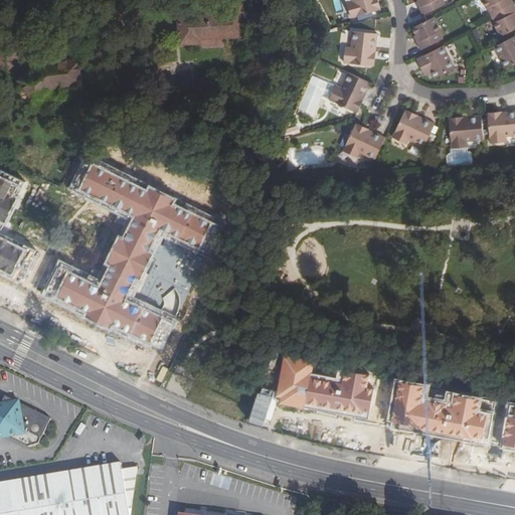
[(336,12),(343,9),(339,0),(337,0),(333,2),(336,12)]
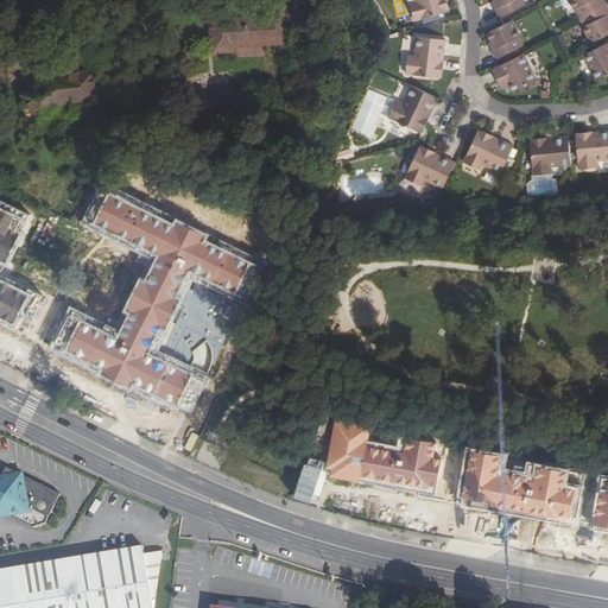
[(442,0),(411,0),(413,16),(444,10),(442,0)]
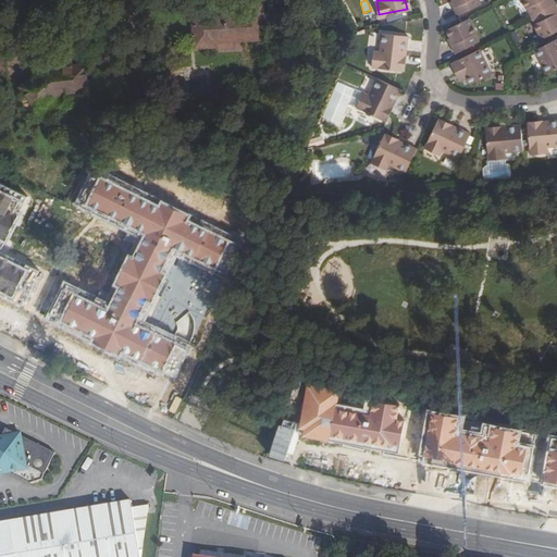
[(453,0),(454,2),(456,1),(457,5),(454,7),(458,16),(482,4),(479,0),(453,0)]
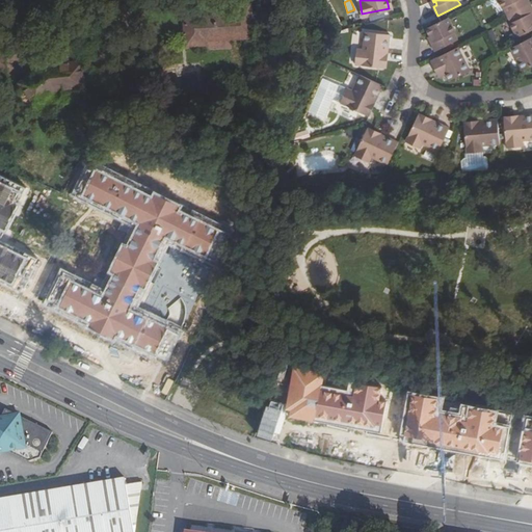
[(495,0),(500,9),(502,8),(505,16),(527,4),(525,0),(495,0)]
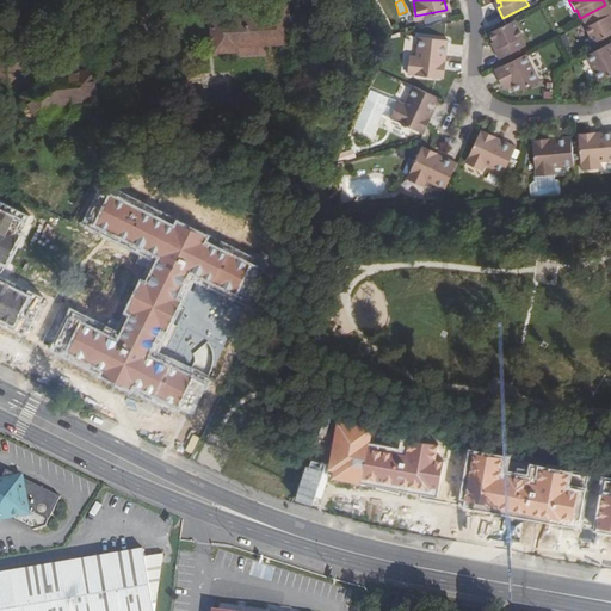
[(606,18),(610,16),(605,5),(580,18),(585,28),(582,28),(591,44),(610,34),(610,20),(609,22),(606,18)]
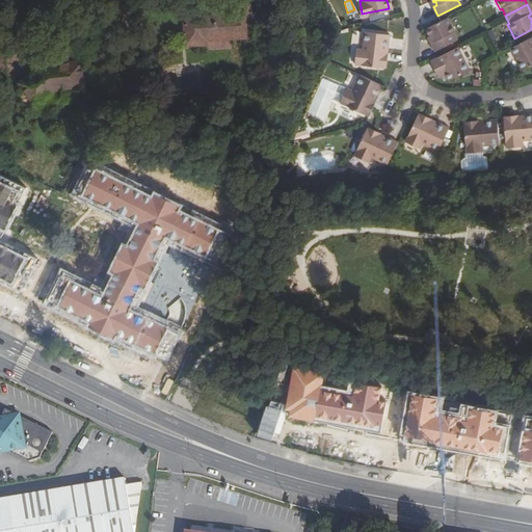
[(230,15),(181,18),(183,49),(204,48),(204,41),(230,40),(229,41),(250,40),(247,6),(230,6),(230,15)]
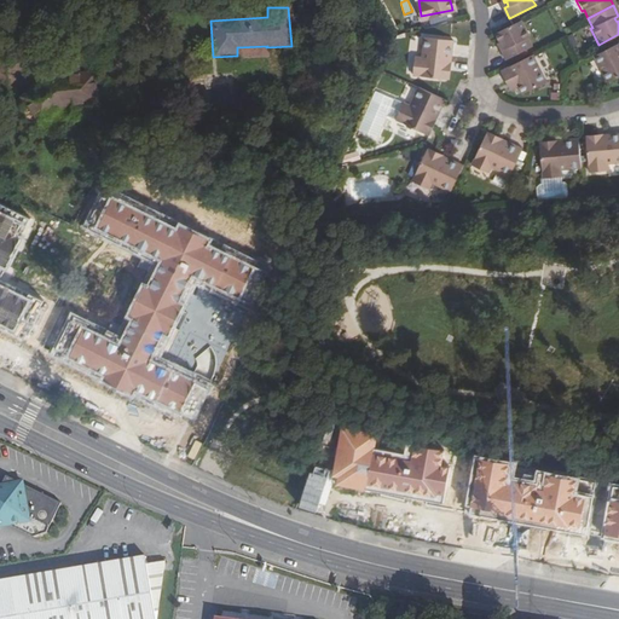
[(497,33),(502,41),(503,44),(504,44),(507,47),(503,50),(507,59),(533,47),(528,38),(531,36),(522,19),(497,33)]
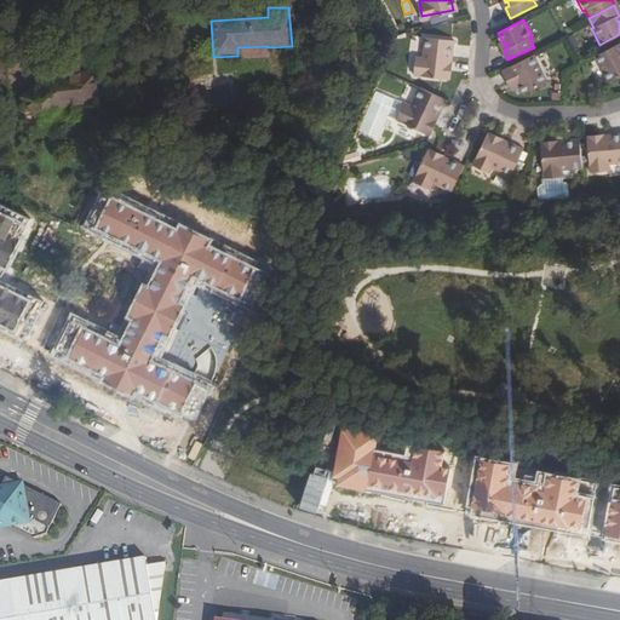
[(457,51),(460,50),(457,28),(426,33),(430,53),(425,55),(428,72),(459,67),(457,51)]
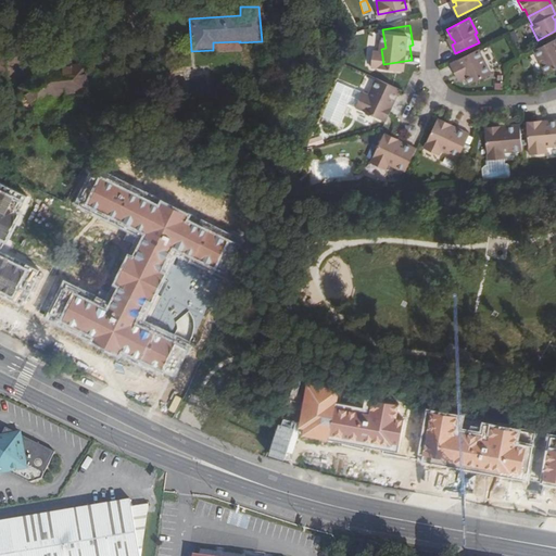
[(555,38),(531,51),(543,75),(555,68),(555,38)]
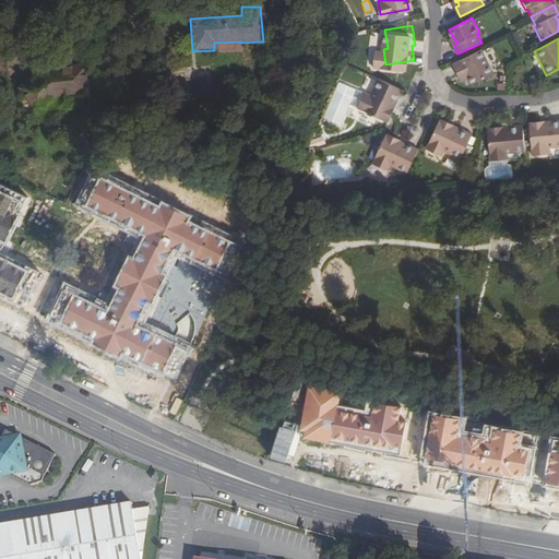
[(463,72),(466,80),(468,84),(494,72),(482,49),(451,63),(456,75),(463,72)]
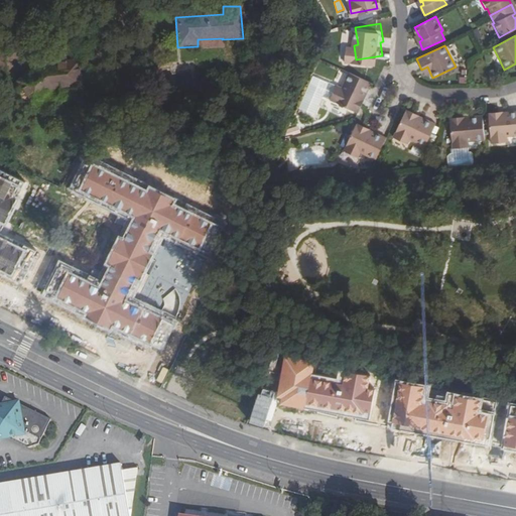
[(48,69),(45,63),(19,82),(22,86),(34,103),(53,89),(83,87),(81,60),(60,62),(60,68),(48,69)]
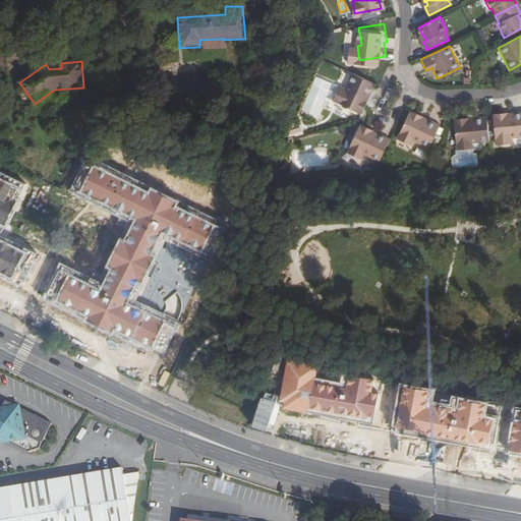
[(431,67),(425,70),(428,76),(435,74),(431,67)]
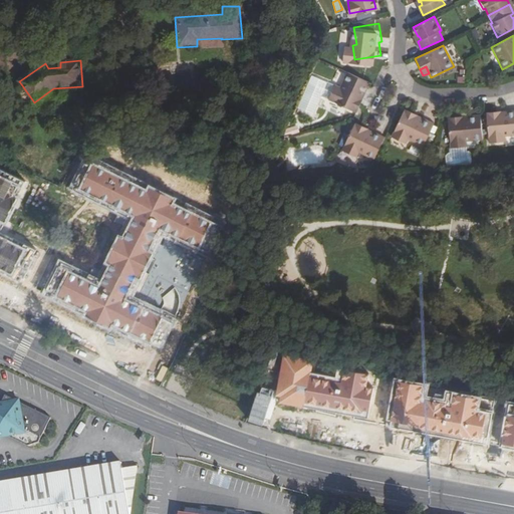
[(355,112),(363,96),(360,95),(366,81),(343,70),(336,84),(340,86),(333,101),(355,112)]
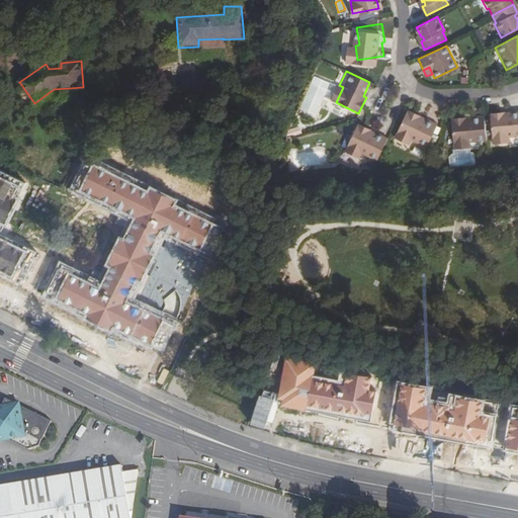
[(363,96),(366,97),(373,84),(369,82),(363,96)]
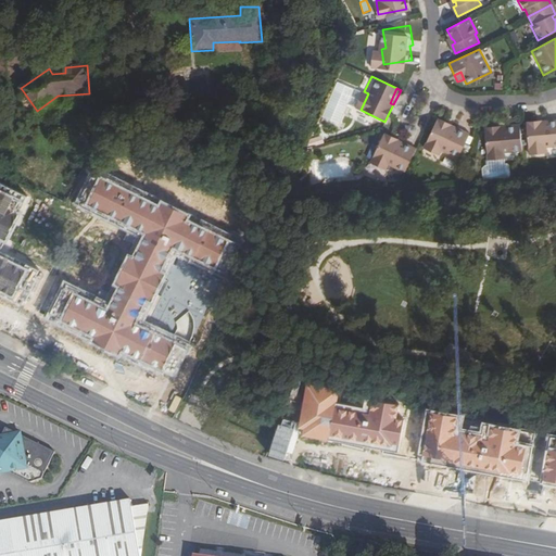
[(546,148),(555,147),(555,118),(542,121),(543,125),(527,126),(530,154),(546,153),(546,148)]
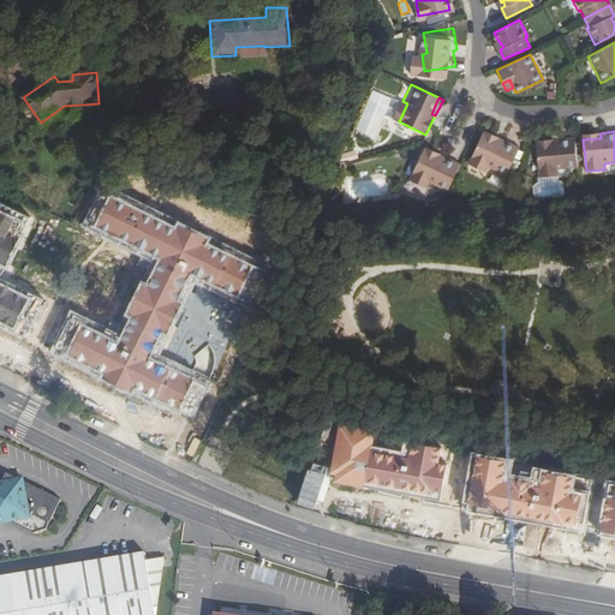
[(499,144),(501,141),(485,132),(483,137),(499,144)]
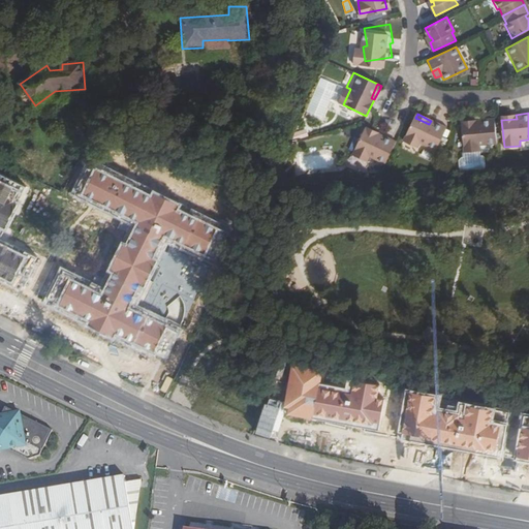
[(415,118),(404,141),(404,142),(418,149),(421,145),(436,152),(448,128),(431,121),(429,124),(415,118)]
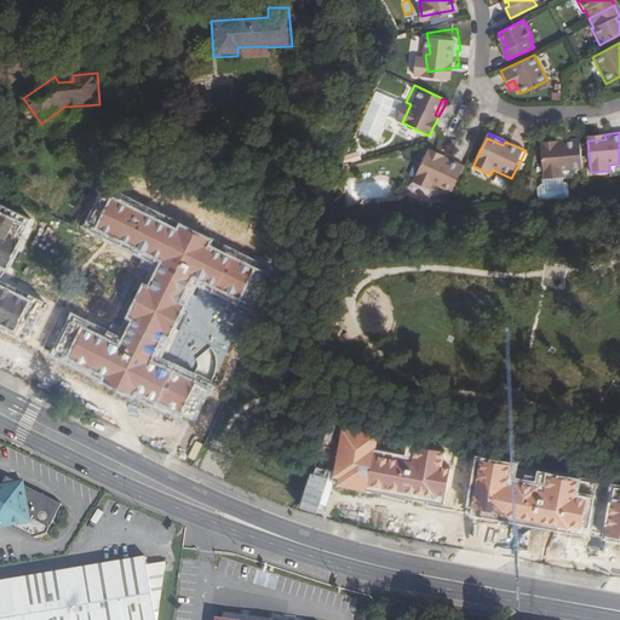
[(562,171),(583,170),(580,139),(558,141),(558,145),(540,147),(543,179),(563,177),(562,171)]
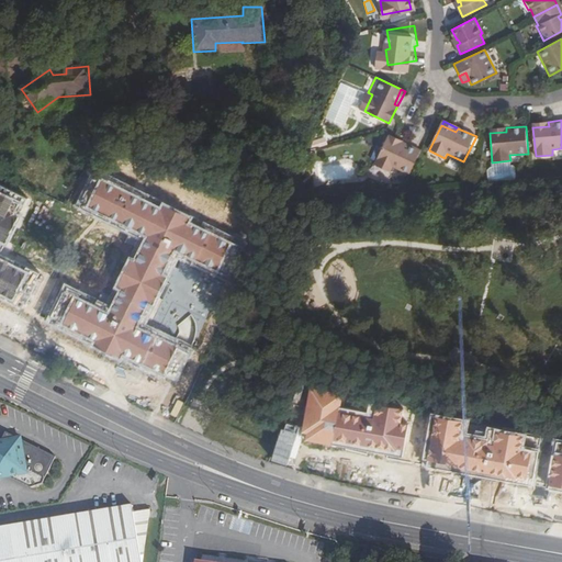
[(401,146),(403,143),(389,136),(386,141),(401,146)]
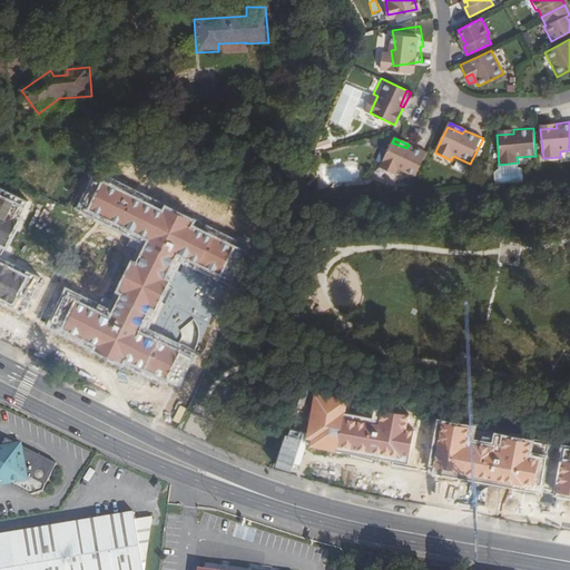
[(428,154),(409,145),(406,148),(392,143),(380,168),(395,176),(397,172),(415,179),(428,154)]
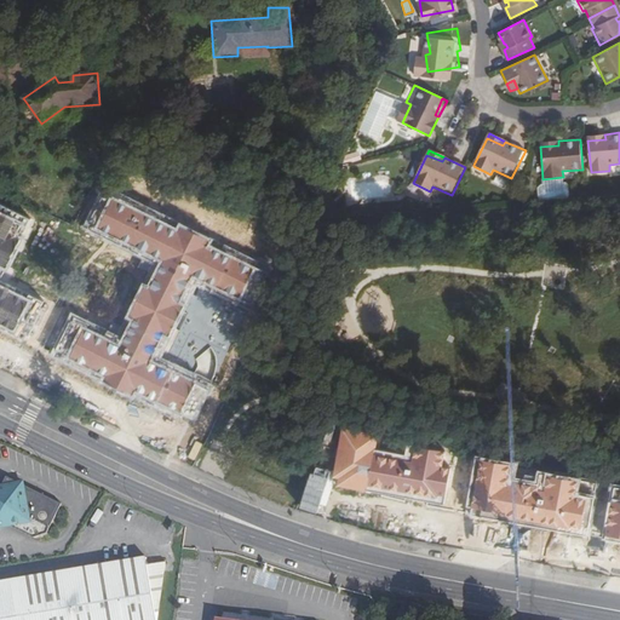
[(507,177),(495,172),(492,183),(504,188),(507,177)]
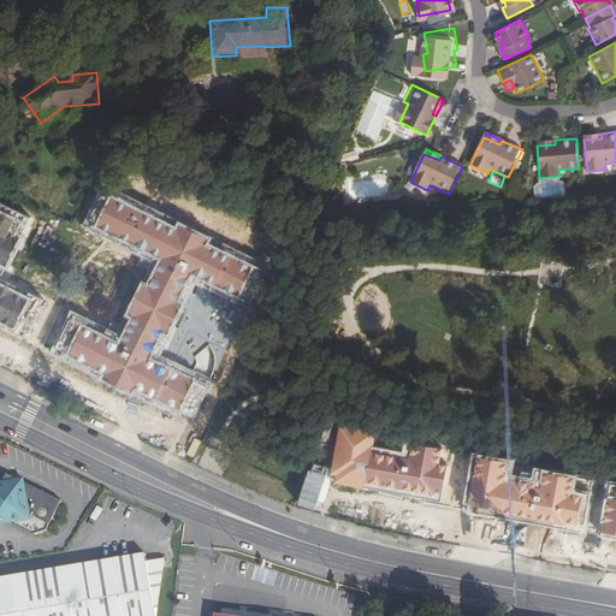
[(130,317),(122,333),(70,309),(49,353),(191,420),(211,379),(163,356),(197,283),(240,303),(260,261),(111,190),(93,229),(160,260),(149,283),(142,280),(125,315),(130,317)]
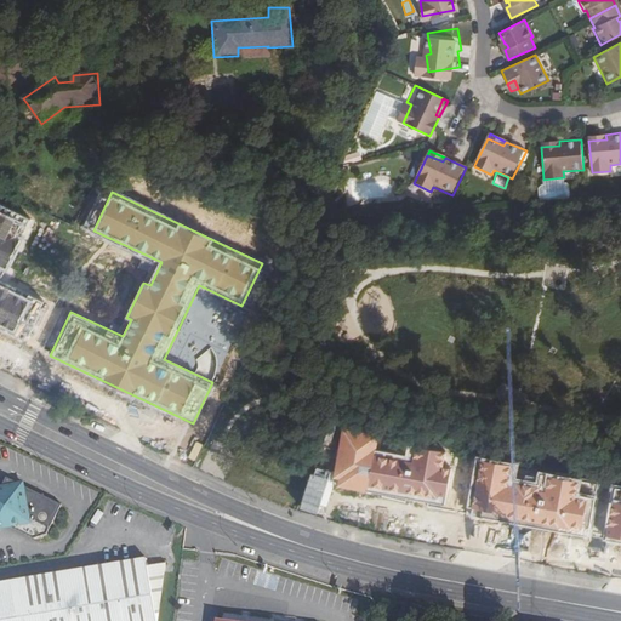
[(0,328),(28,341),(45,305),(4,285),(34,222),(0,205),(0,328)]
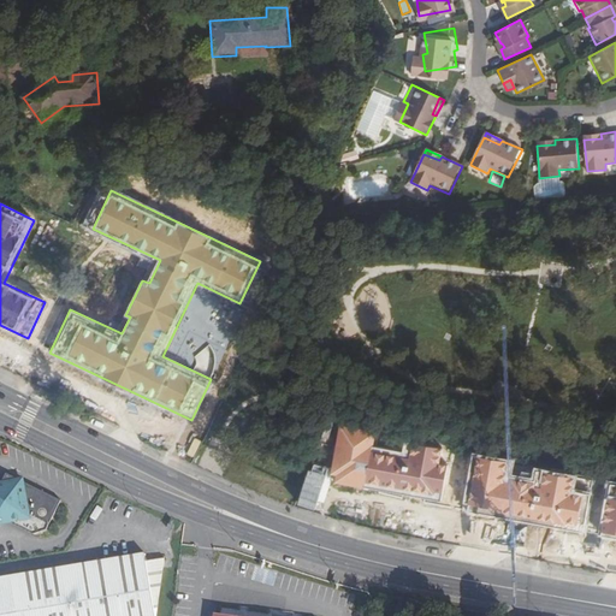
[(379,433),(337,427),(329,483),(442,499),(448,465),(440,463),(443,446),(412,442),(410,455),(377,449),(379,433)]
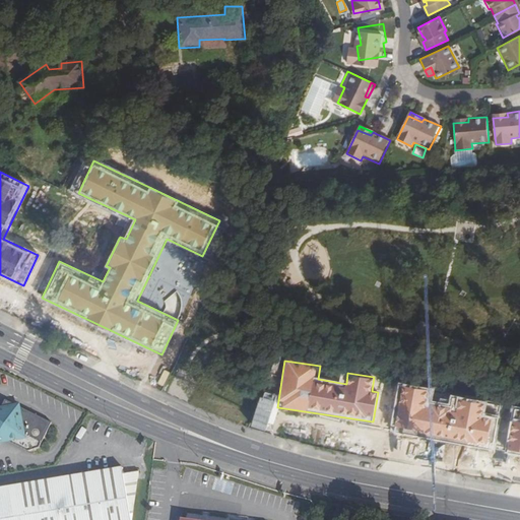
[(402,383),(395,431),(493,447),(500,402),(452,395),(451,403),(432,400),(434,388),(402,383)]
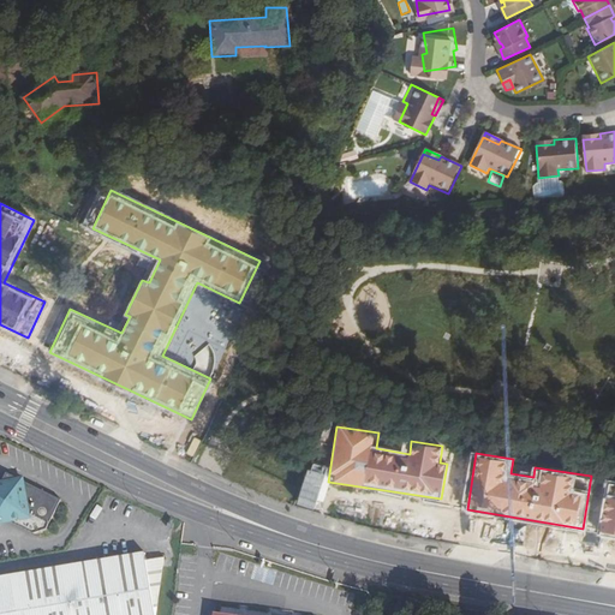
[(0,521),(6,521),(29,533),(41,529),(58,497),(19,481),(17,475),(11,476),(0,470),(0,521)]
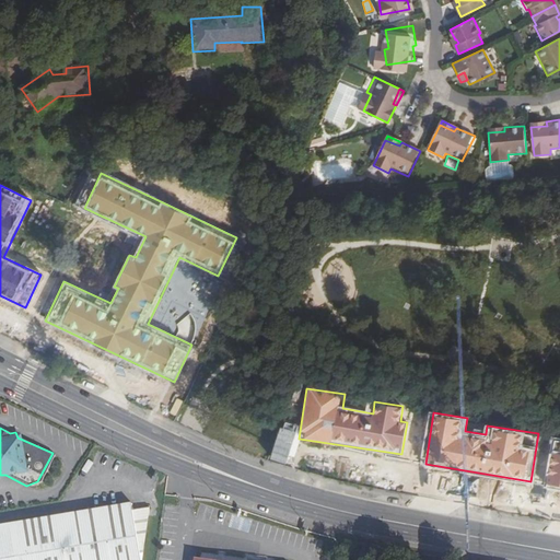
[(559,440),(553,439),(545,486),(559,488),(559,440)]
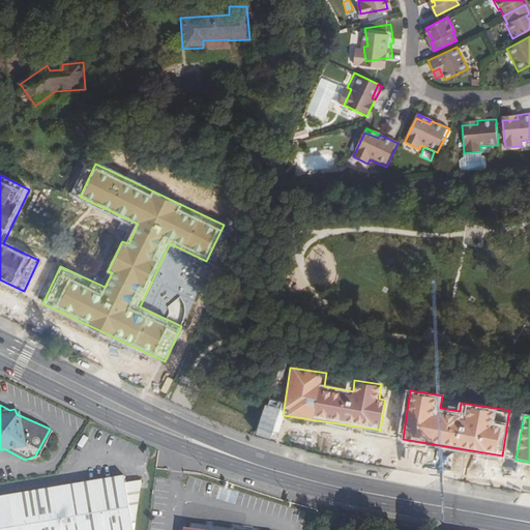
[(139,529),(138,522),(143,479),(131,482),(128,475),(102,480),(112,529),(139,529)]
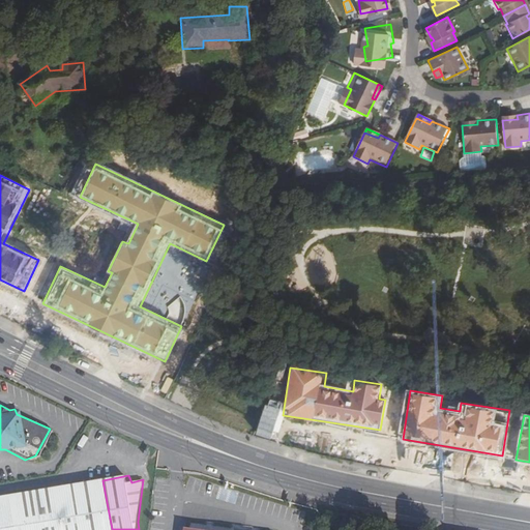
[(112,529),(102,480),(0,497),(0,523),(1,529),(112,529)]
